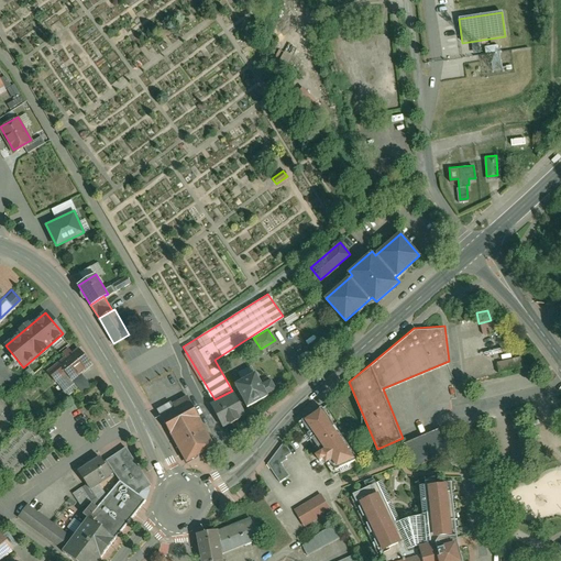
[(75,348),(45,373),(52,381),(63,371),(69,380),(88,364),(75,348)]
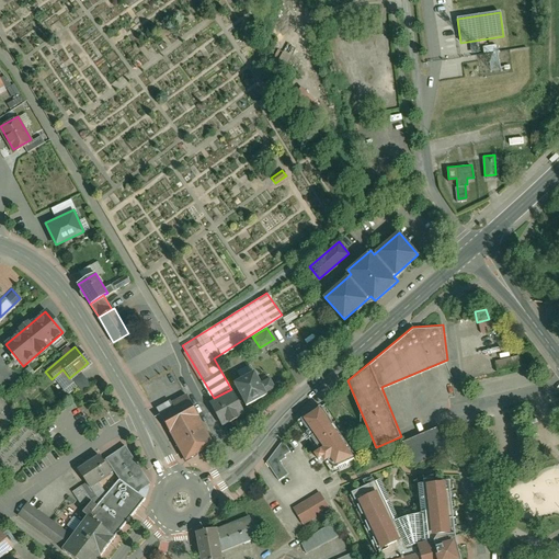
[(513,350),(492,354),(493,362),(514,357),(513,350)]
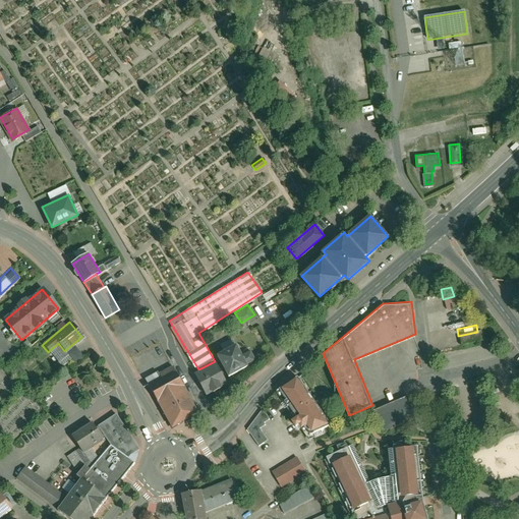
[(236,346),(218,355),(229,376),(255,361),(249,350),(241,355),(236,346)]
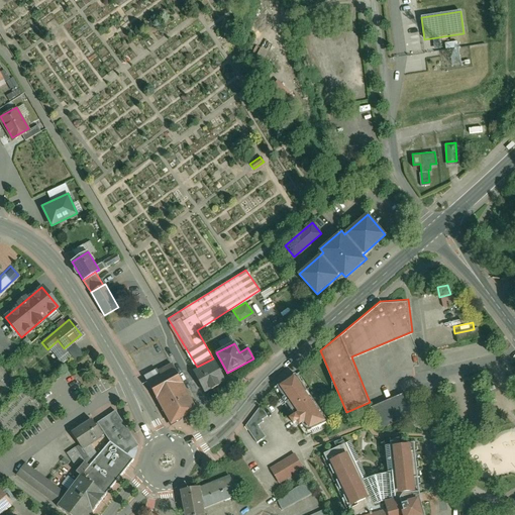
[(193,370),(204,390),(224,380),(213,358),(197,367),(193,370)]
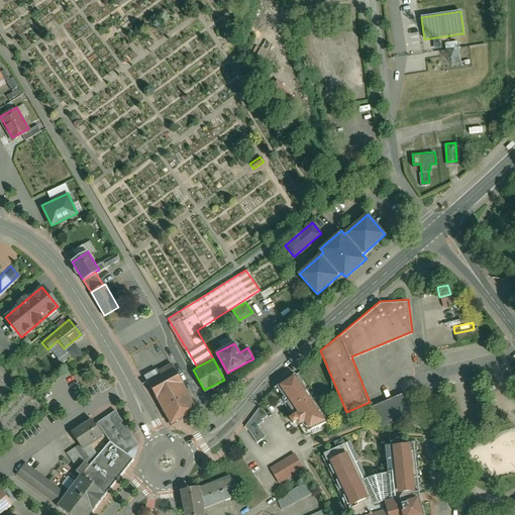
[(171,365),(145,379),(171,423),(195,410),(171,365)]
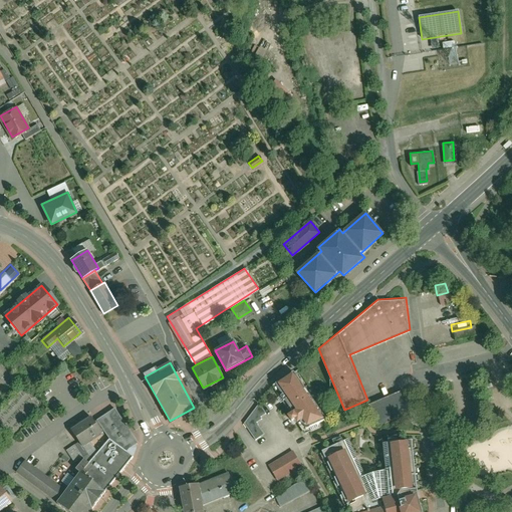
[(284,393),(294,407),(286,412),(291,419),(295,416),(296,418),(297,419),(301,417),(306,424),(323,416),(292,371),(277,381),(284,393)]
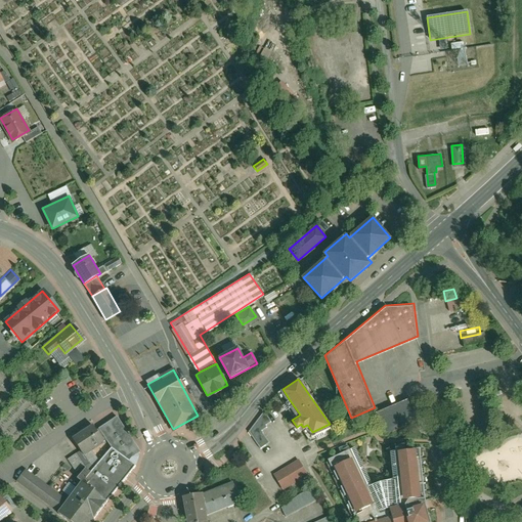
[(387,432),(423,416),(412,393),(377,410),(387,432)]
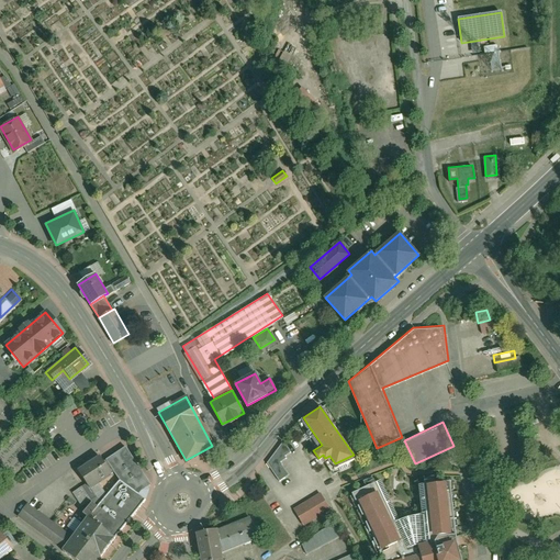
[(150,481),(125,444),(105,457),(119,478),(142,494),(146,484),(150,481)]
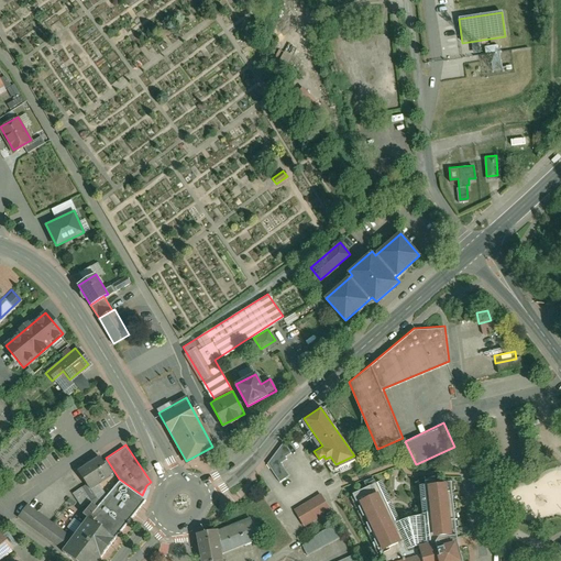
[(99,454),(78,468),(90,486),(111,472),(99,454)]
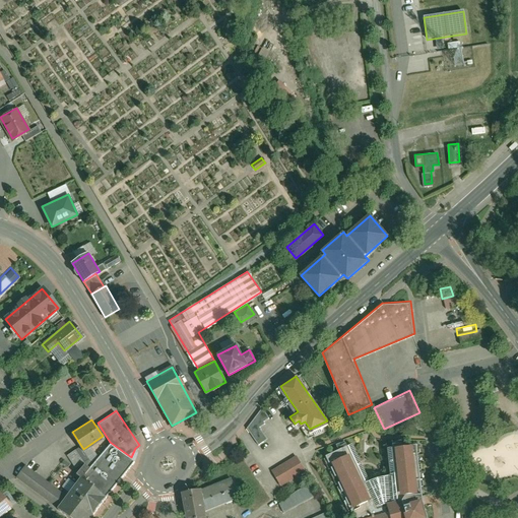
[(255,443),(263,438),(251,419),(243,426),(255,443)]
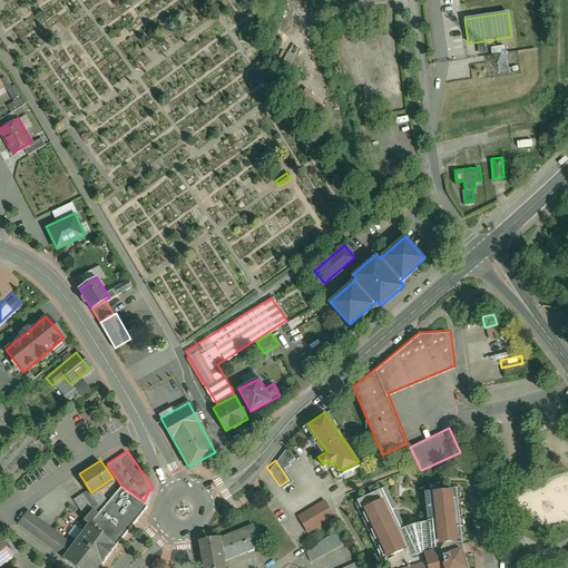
[(454,486),(423,489),(427,518),(405,524),(385,483),(356,498),(390,567),(467,567),(469,567),(463,546),(460,538),(454,486)]
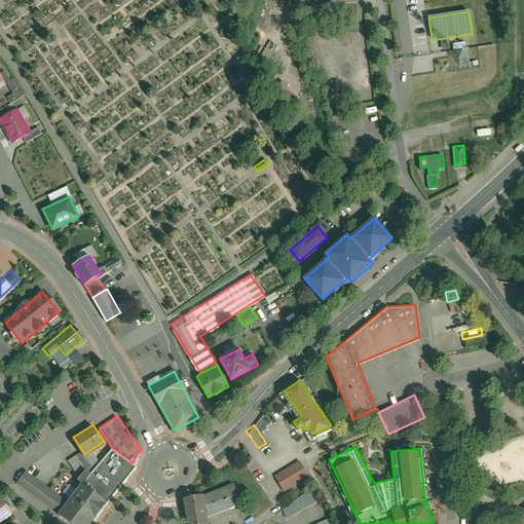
[(133,462),(111,447),(81,481),(67,499),(26,469),(16,481),(58,512),(74,523),(88,523),(136,464),(133,462)]
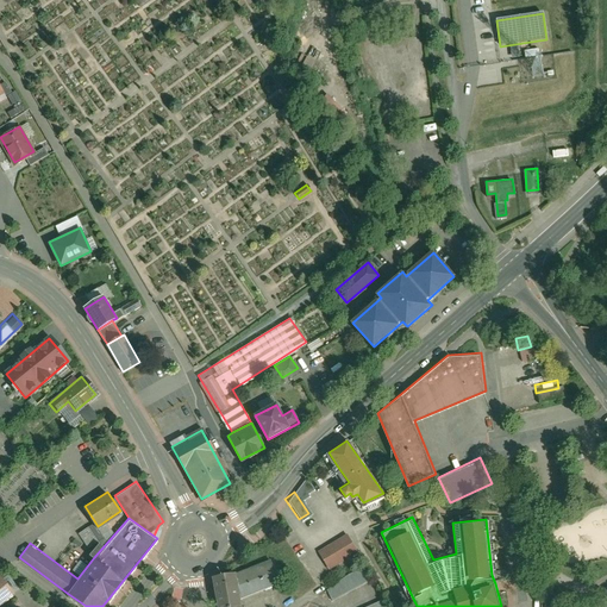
[(342,526),(314,543),(324,558),(351,542),(342,526)]
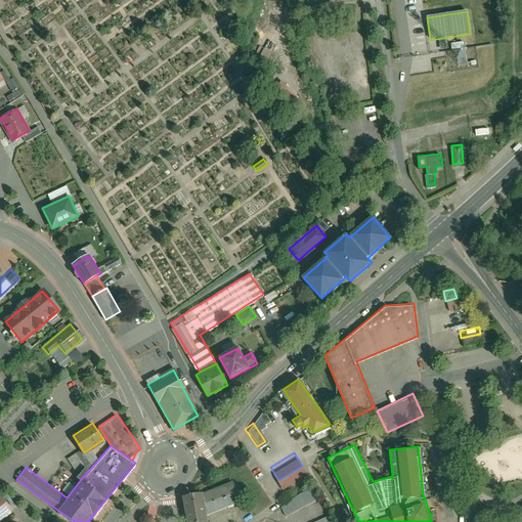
[(188,521),(205,521),(203,510),(235,496),(229,480),(200,492),(183,495),(188,521)]
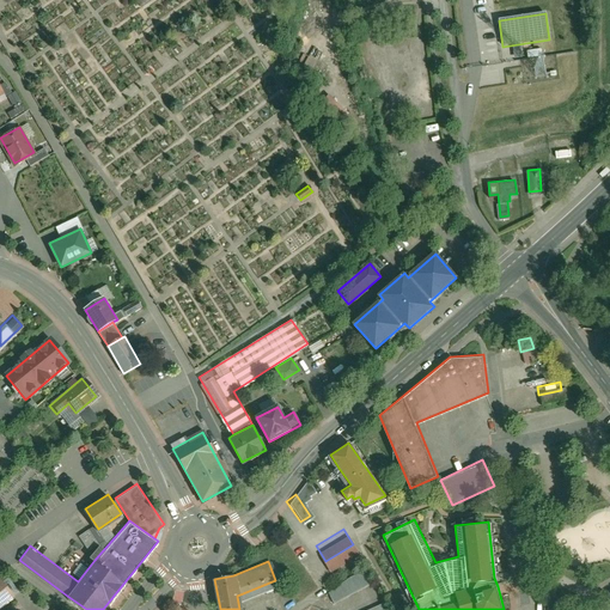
[(359,569),(323,589),(330,602),(366,583),(359,569)]
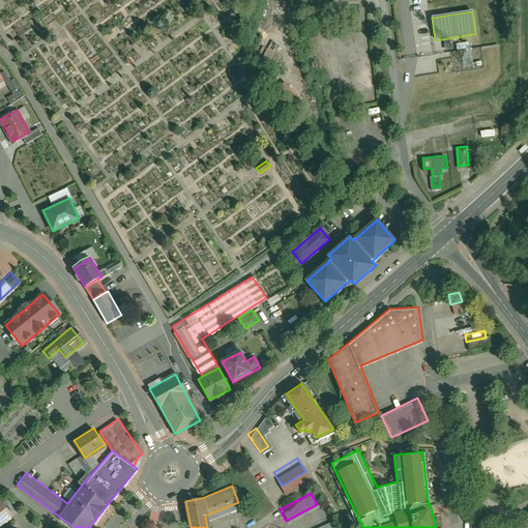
[(0,521),(11,512),(0,498),(0,521)]
